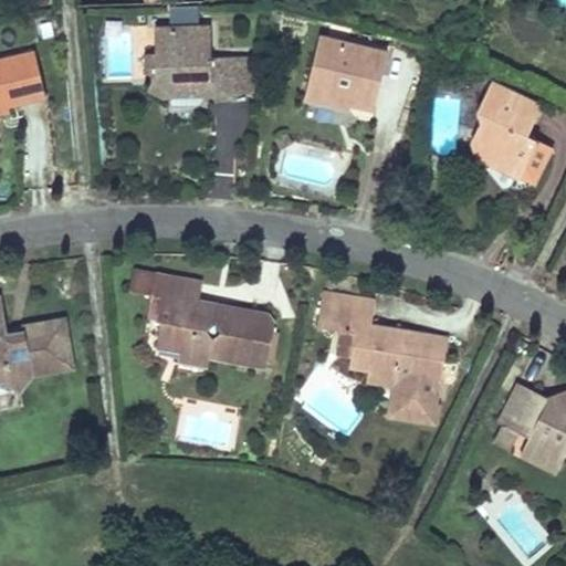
[(211,56),(210,27),(155,28),(155,55),(156,72),(153,77),(148,88),(171,100),(173,94),(178,83),(203,82),(203,94),(203,98),(234,97),(234,93),(233,56),(211,56)]
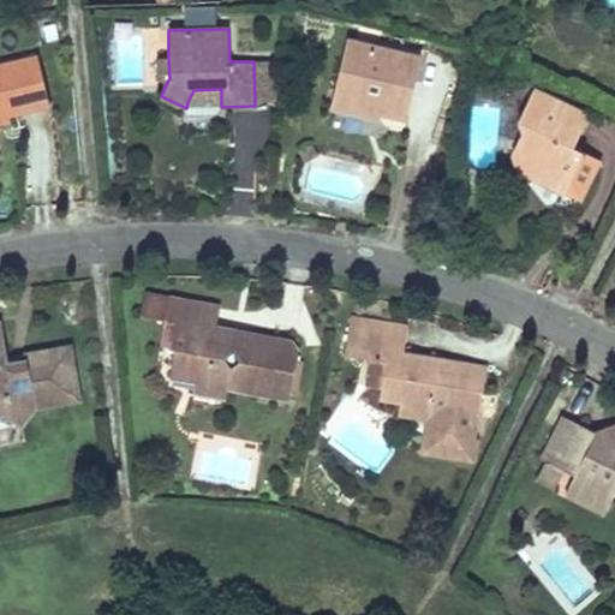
[(407,118),(422,57),(346,40),(335,90),(352,94),(348,106),(354,112),(360,114),(370,109),(407,118)]
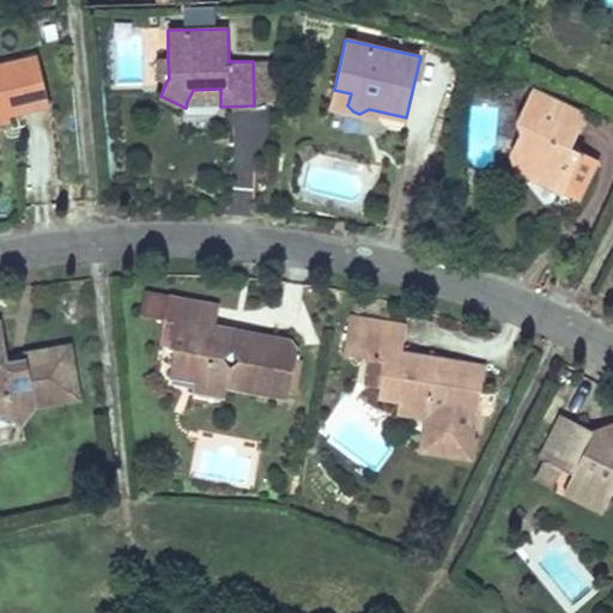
[(49,105),(37,54),(0,62),(0,110),(6,109),(7,115),(8,115),(49,105)]
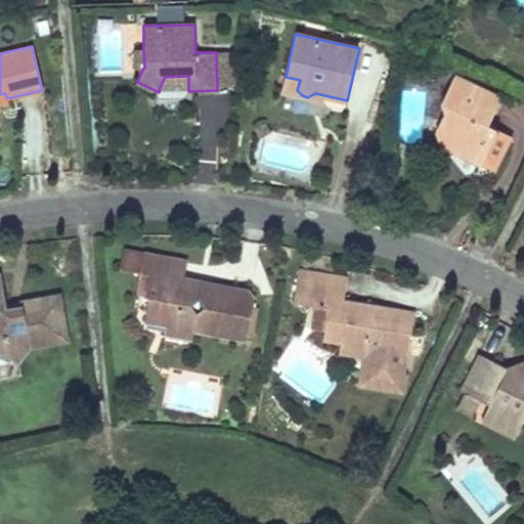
[(233,86),(233,51),(216,52),(217,86),(233,86)]
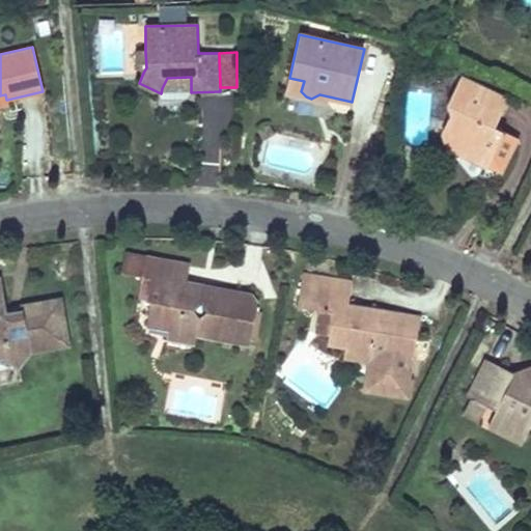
[(495,127),(508,100),(460,76),(447,104),(453,107),(443,130),(453,135),(452,137),(475,148),(471,157),(486,165),(487,165),(504,131),(495,127)]
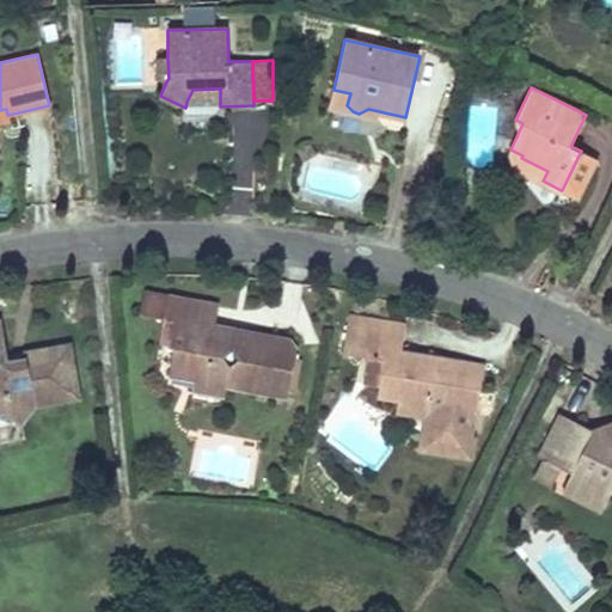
[(220,102),(220,89),(193,90),(187,102),(220,102)]
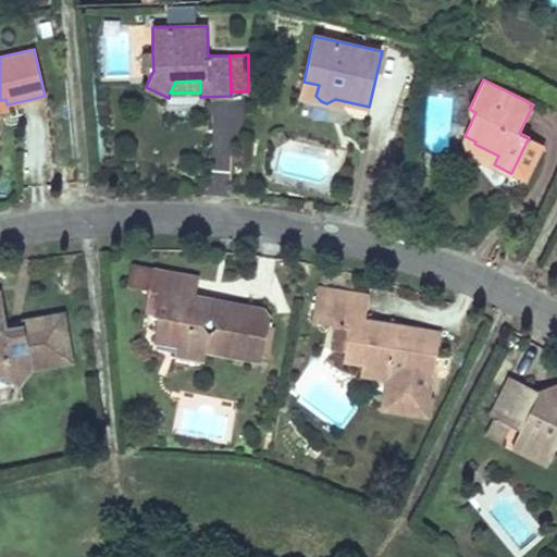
[(316,96),(319,85),(304,82),(300,94),(316,97),(316,96)]
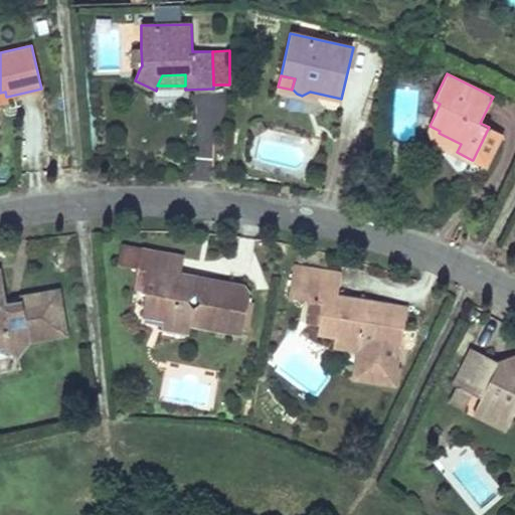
[(266,129),(261,120),(251,126),(256,135),(266,129)]
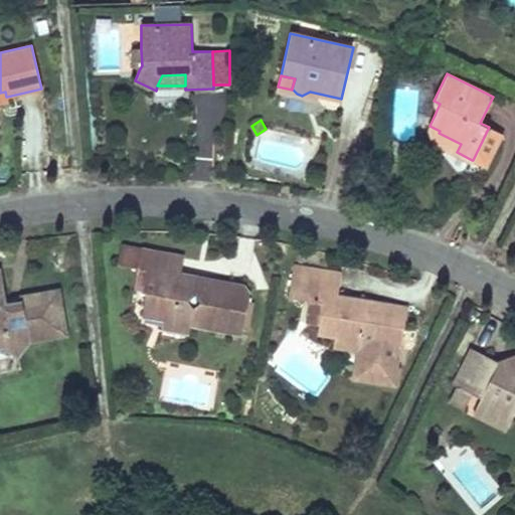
[(457,152),(461,144),(439,133),(440,131),(430,126),(435,142),(457,152)]
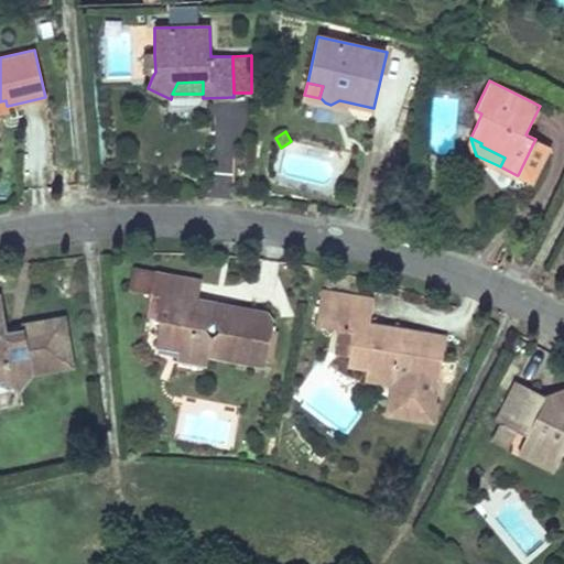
[(532,183),(550,147),(535,139),(518,175),(532,183)]
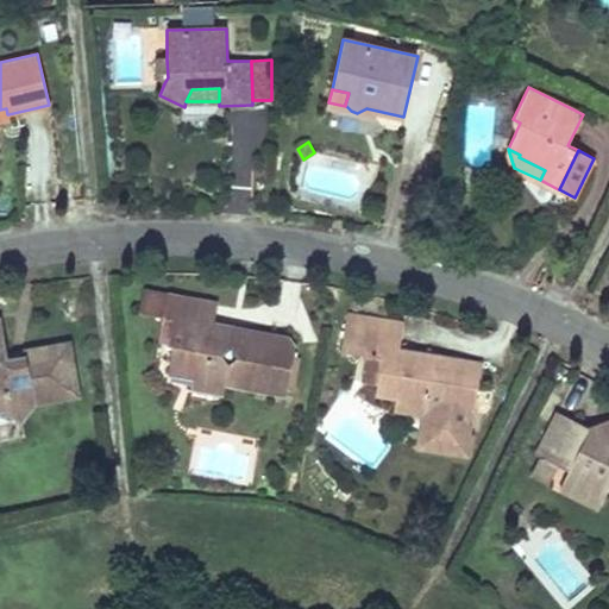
[(287,393),(295,347),(288,339),(251,332),(250,338),(226,333),(227,327),(218,326),(213,321),(217,305),(167,295),(163,318),(171,319),(167,345),(173,346),(180,347),(196,370),(195,376),(193,387),(224,391),(226,381),(287,393)]
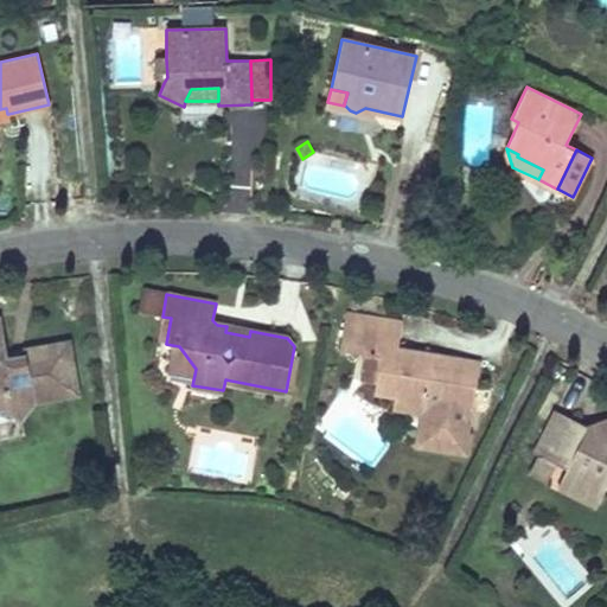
[(468,433),(480,363),(420,353),(419,359),(410,357),(411,351),(397,349),(402,324),(345,314),(339,350),(368,355),(381,357),(376,383),(375,393),(395,395),(394,407),(423,411),(417,445),(451,451),(454,430),(468,433)]
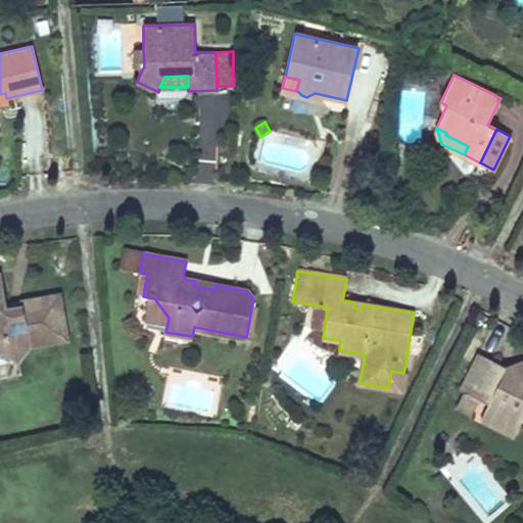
[(67,339),(59,294),(19,301),(20,306),(5,308),(0,280),(0,351),(3,351),(18,361),(29,346),(67,339)]
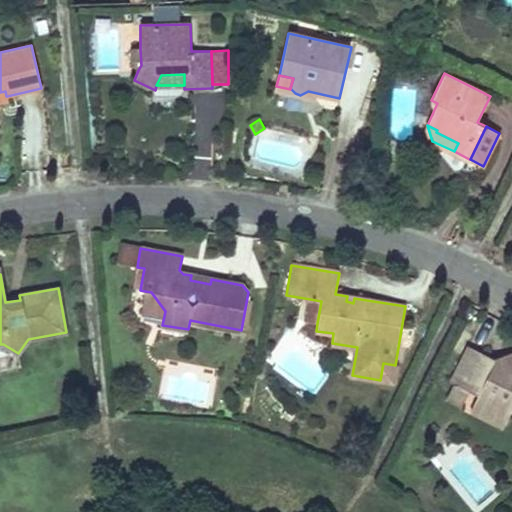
[(210,284),(211,279),(191,275),(190,280),(210,284)]
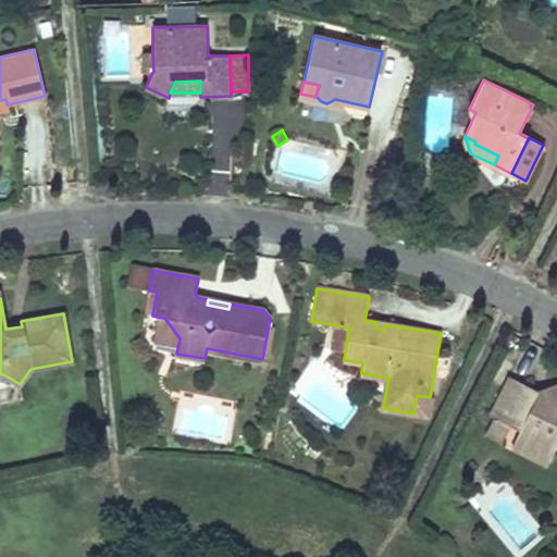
[(180,338),(164,318),(158,317),(156,327),(153,339),(165,342),(178,344),(180,338)]
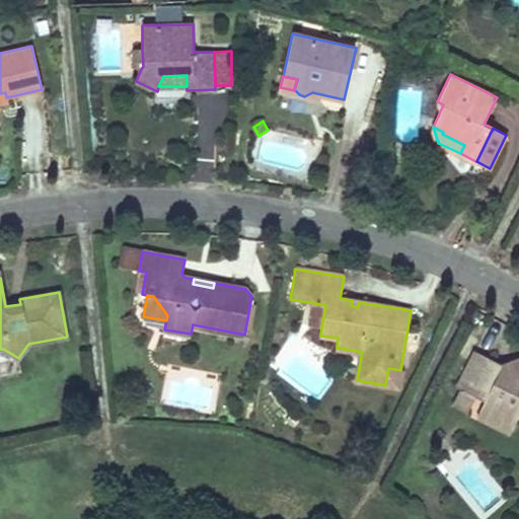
[(321,327),(325,305),(314,303),(310,325),(321,327)]
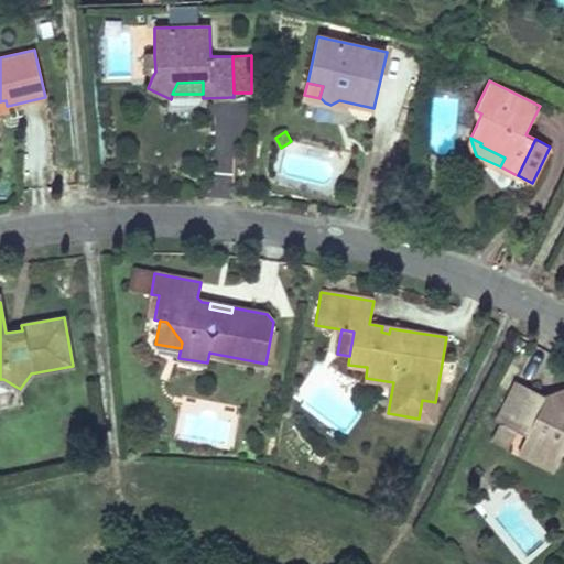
[(563,396),(559,398),(552,394),(546,397),(517,381),(498,420),(499,421),(522,432),(528,435),(532,448),(549,456),(562,452),(563,453),(563,396)]
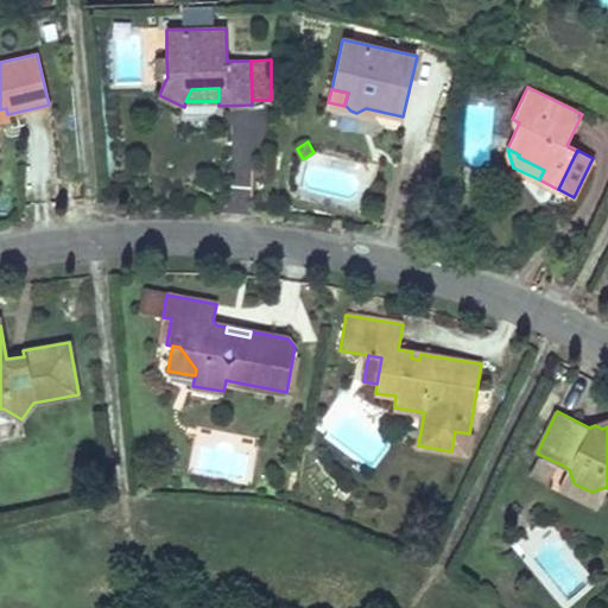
[(466,454),(469,434),(455,431),(451,451),(466,454)]
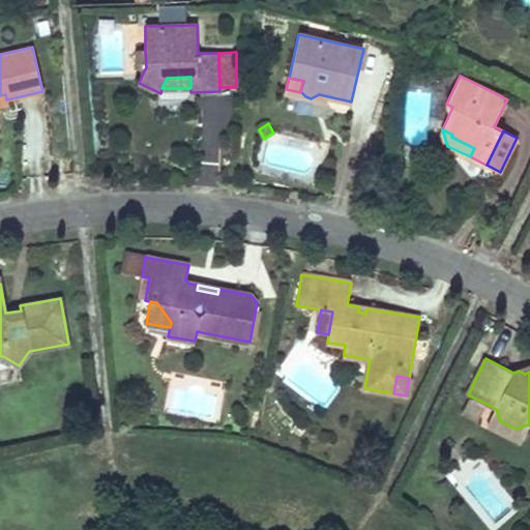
[(482,422),(491,406),(469,395),(461,412),(482,422)]
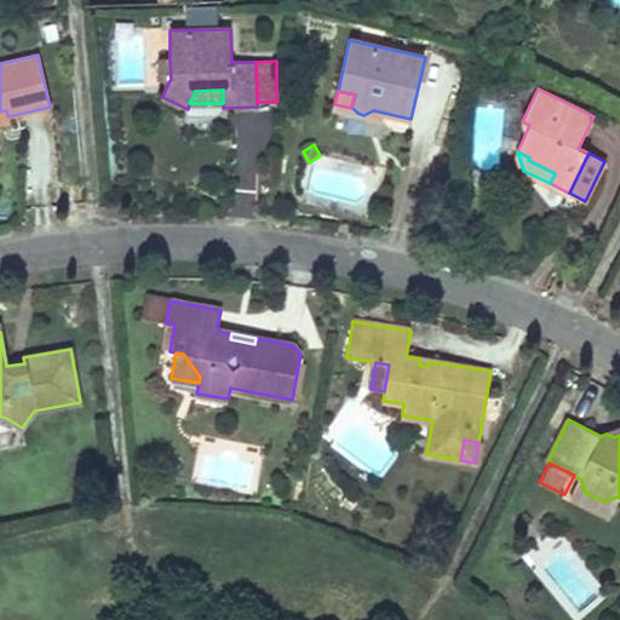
[(603,501),(585,493),(580,478),(570,498),(609,516),(618,497),(603,501)]
